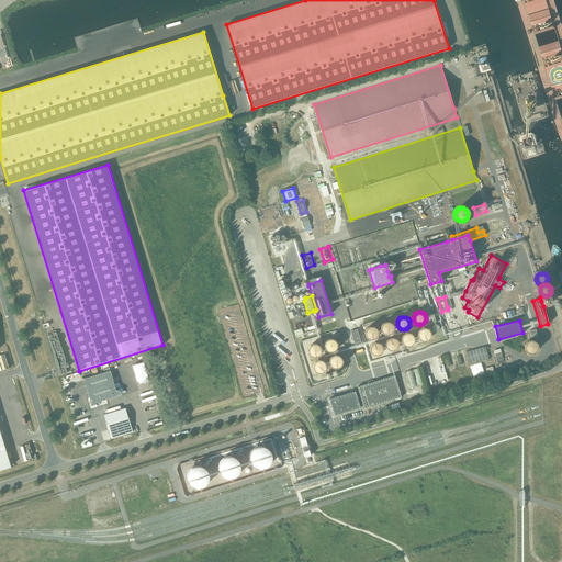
[(384,323),(383,323),(382,324),(381,325),(381,326),(381,327),(381,328),(381,329),(381,330),(382,332),(383,333),(384,334),(385,334),(386,334),(388,334),(389,334),(390,334),(391,334),(391,333),(392,332),(393,330),(393,329),(393,328),(393,327),(393,326),(393,325),(392,324),(391,323),(390,322),(389,322),(388,322),(386,322),(384,322),(384,323)]
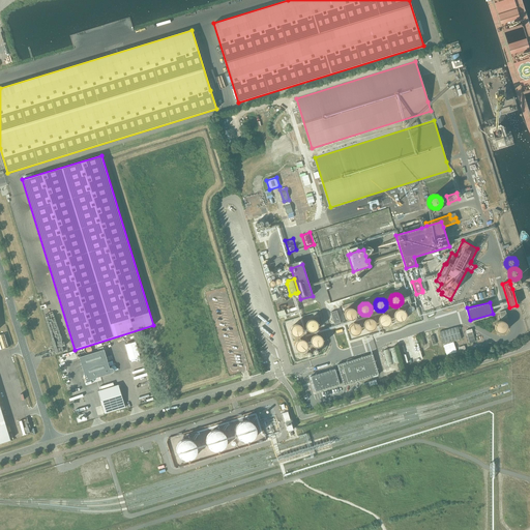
[(347,308),(346,310),(345,311),(345,312),(344,313),(344,314),(344,315),(344,316),(345,317),(345,318),(346,319),(347,319),(348,320),(349,320),(350,320),(351,320),(352,320),(353,319),(354,319),(354,318),(355,317),(355,316),(356,315),(356,314),(355,313),(355,312),(354,311),(354,310),(353,308),(352,308),(351,308),(350,308),(349,308),(348,308),(347,308)]
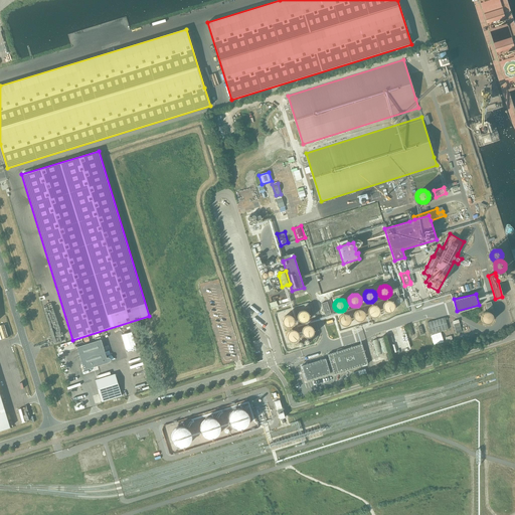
[(326,315),(332,313),(328,301),(322,303),(326,315)]
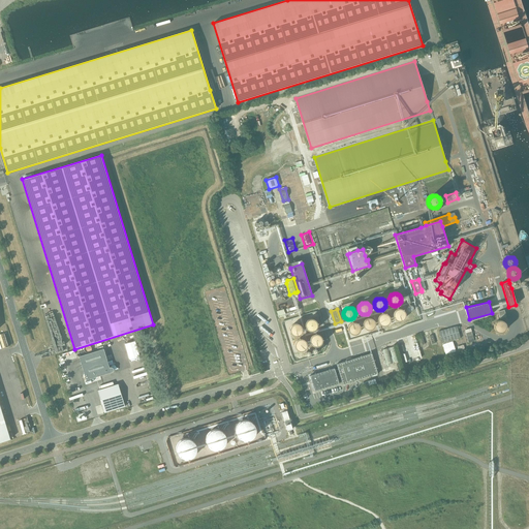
[(397,309),(396,310),(395,311),(395,312),(394,312),(394,313),(394,314),(394,315),(394,316),(394,317),(395,318),(395,319),(396,319),(397,320),(398,320),(399,320),(400,320),(401,320),(402,320),(403,319),(404,319),(404,318),(405,317),(405,316),(405,315),(405,314),(405,313),(405,312),(404,311),(403,310),(402,310),(401,309),(400,309),(399,309),(398,309),(397,309)]
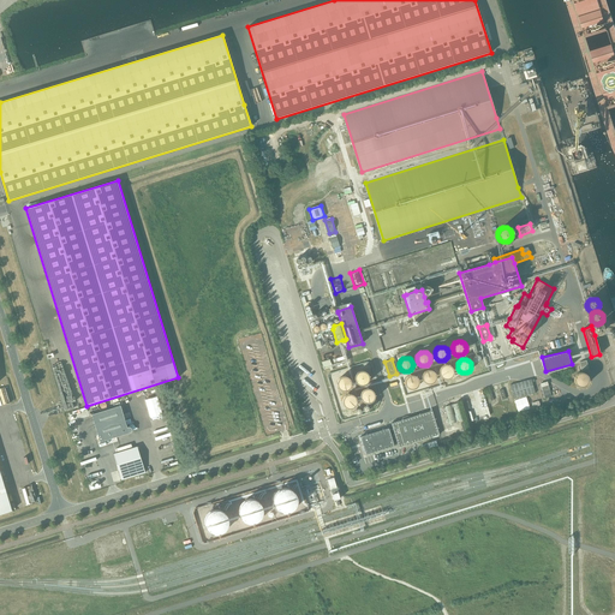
[(443,365),(442,366),(441,368),(441,369),(440,369),(440,370),(440,371),(440,372),(440,374),(440,375),(441,375),(441,376),(442,376),(442,377),(443,377),(443,378),(445,378),(446,378),(447,378),(448,378),(449,378),(451,377),(452,376),(453,375),(453,374),(453,372),(454,372),(454,371),(453,370),(453,369),(453,368),(452,368),(452,366),(451,366),(451,365),(449,365),(448,365),(447,364),(446,365),(445,365),(443,365)]
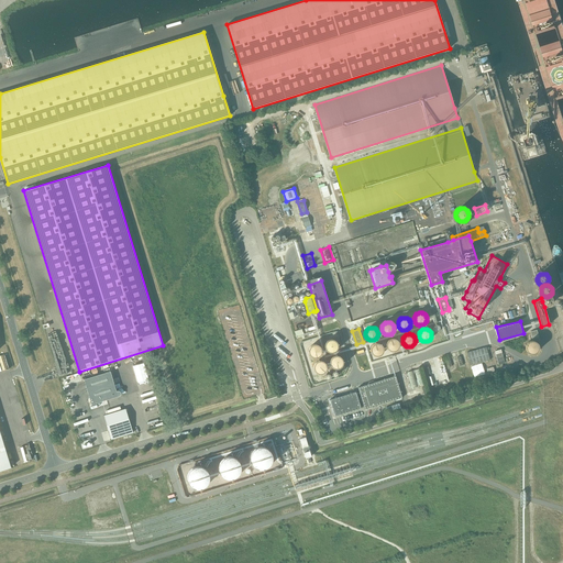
[(335,340),(334,340),(333,340),(332,339),(331,339),(330,340),(329,340),(328,340),(327,341),(326,342),(326,343),(324,344),(324,345),(324,346),(324,348),(326,349),(326,350),(327,351),(328,352),(329,352),(330,352),(331,352),(332,352),(333,352),(334,352),(335,351),(337,351),(337,350),(337,349),(338,349),(338,348),(338,346),(338,345),(338,344),(338,343),(337,342),(335,341),(335,340)]
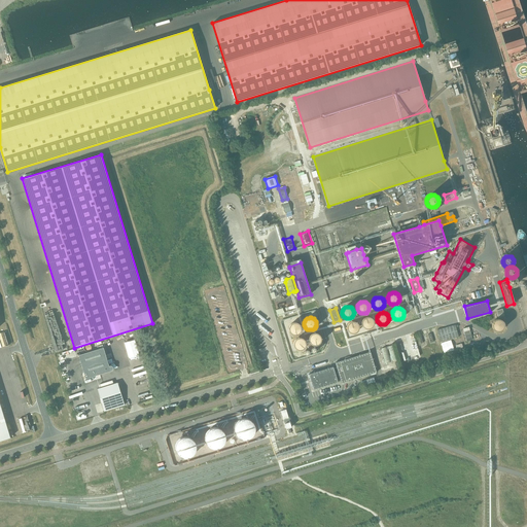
[(364,318),(363,318),(362,319),(362,320),(361,321),(361,322),(361,323),(361,324),(362,325),(362,326),(363,327),(364,328),(365,328),(366,328),(367,328),(369,328),(370,328),(371,328),(372,327),(373,326),(373,325),(373,324),(374,323),(374,322),(373,321),(373,320),(373,319),(372,318),(371,318),(370,317),(369,317),(367,317),(366,317),(365,317),(364,318)]
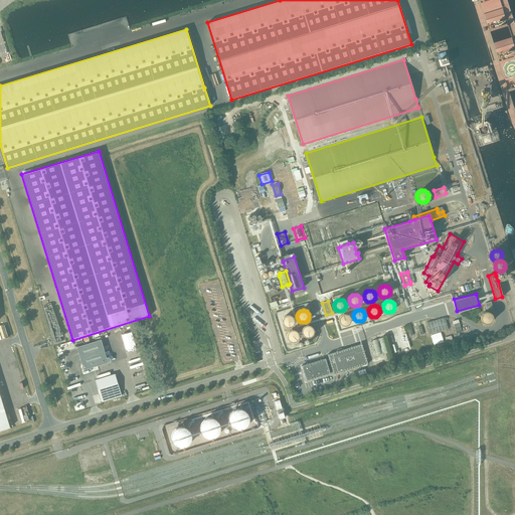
[(489,312),(488,312),(487,312),(486,312),(485,312),(484,313),(483,313),(483,314),(482,314),(482,315),(481,316),(481,317),(481,318),(481,319),(481,320),(482,321),(482,322),(483,322),(483,323),(484,323),(484,324),(485,324),(486,324),(487,324),(488,324),(489,324),(490,323),(491,322),(492,322),(492,321),(493,320),(493,319),(493,318),(493,317),(493,316),(492,315),(492,314),(491,314),(491,313),(490,313),(489,312)]
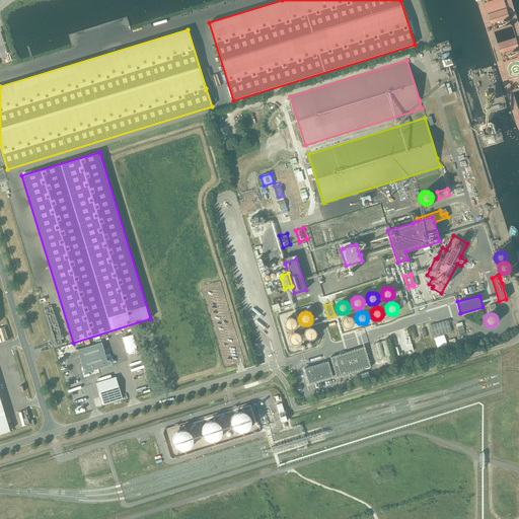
[(344,317),(343,318),(343,319),(342,320),(342,321),(342,322),(342,323),(342,324),(342,325),(343,326),(344,327),(345,328),(346,328),(347,328),(348,328),(349,328),(350,327),(351,326),(352,326),(352,325),(353,324),(353,323),(353,322),(353,321),(352,320),(352,319),(351,318),(350,317),(349,317),(348,316),(347,316),(346,316),(345,317),(344,317)]
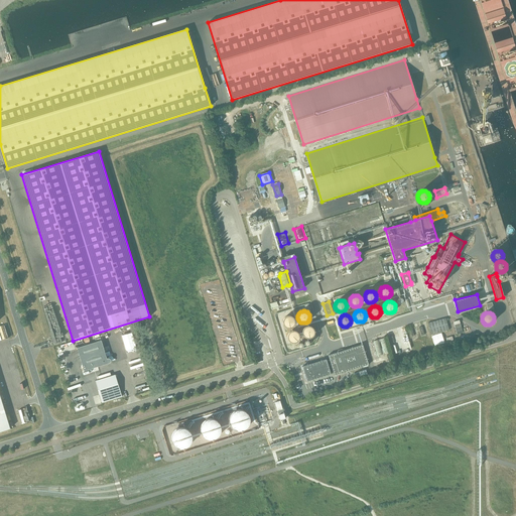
[(294,318),(293,317),(292,317),(292,316),(291,316),(290,315),(289,315),(288,315),(287,315),(286,316),(285,316),(284,317),(283,318),(283,319),(283,320),(282,321),(282,323),(283,323),(283,324),(283,325),(284,326),(284,327),(285,327),(286,327),(286,328),(287,328),(288,328),(289,328),(290,328),(291,328),(292,327),(293,327),(293,326),(294,325),(294,324),(294,323),(294,321),(294,320),(294,319),(294,318)]
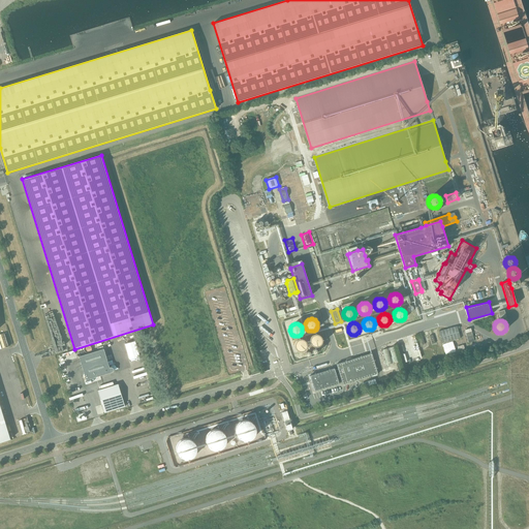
[(315,335),(314,335),(313,335),(312,335),(312,336),(311,337),(311,338),(310,338),(310,339),(310,340),(310,341),(310,342),(311,343),(311,344),(312,344),(312,345),(313,345),(313,346),(314,346),(315,346),(316,346),(317,346),(318,346),(319,346),(319,345),(320,345),(321,344),(321,343),(322,342),(322,341),(322,340),(322,339),(322,338),(321,337),(320,336),(319,335),(318,335),(317,334),(316,334),(315,334),(315,335)]
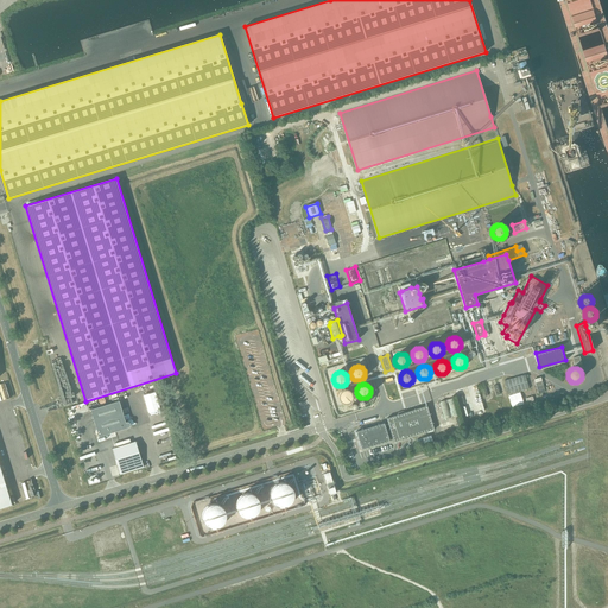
[(346,390),(344,390),(343,390),(343,391),(342,391),(341,391),(341,392),(340,393),(340,394),(339,394),(339,396),(339,397),(339,398),(340,399),(340,400),(341,401),(341,403),(342,403),(343,404),(344,404),(346,404),(347,404),(348,404),(348,403),(349,403),(350,403),(350,401),(352,401),(352,400),(353,400),(353,399),(353,398),(353,397),(353,396),(353,394),(352,393),(352,392),(350,392),(350,391),(349,391),(348,390),(347,390),(346,390)]
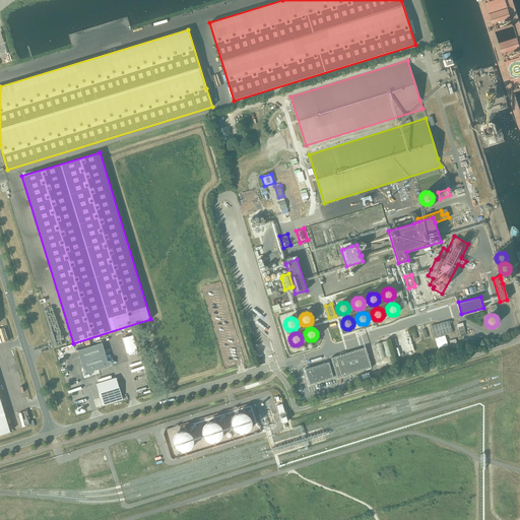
[(392,354),(388,340),(376,343),(381,359),(392,354)]
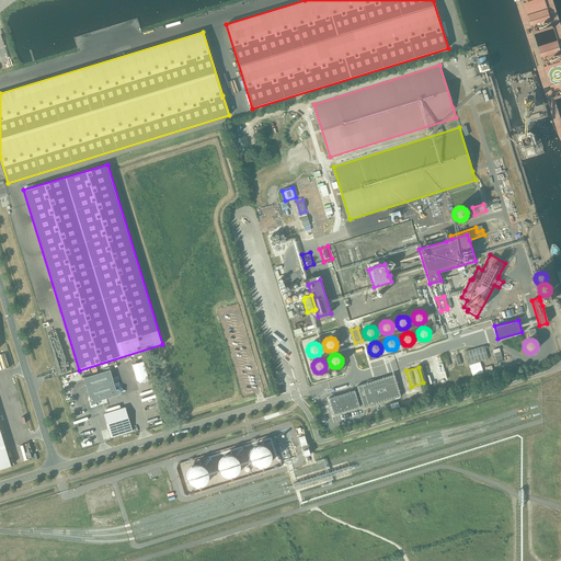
[(116,390),(110,370),(83,378),(91,403),(118,395),(119,395),(119,393),(121,393),(121,392),(121,391),(119,390),(118,389),(117,389),(116,389),(116,390)]
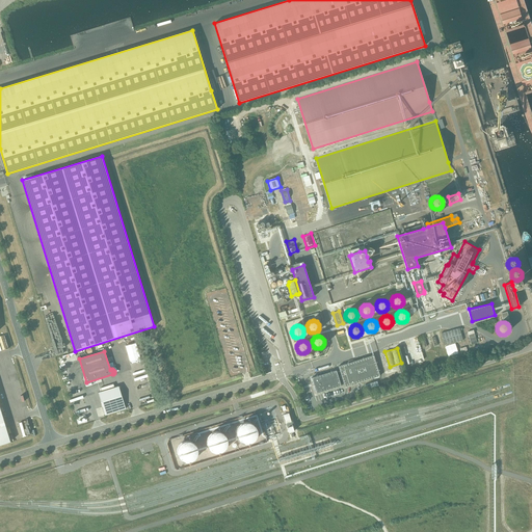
[(380,375),(373,355),(338,366),(341,375),(342,377),(344,387),(380,375)]
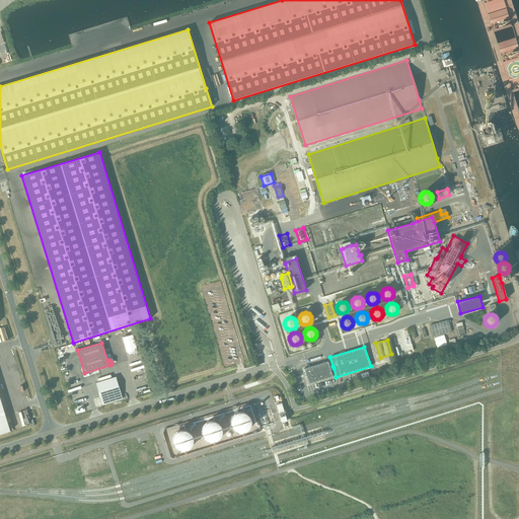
[(330,370),(334,368),(332,366),(329,367),(327,361),(304,369),(308,383),(332,376),(330,370)]
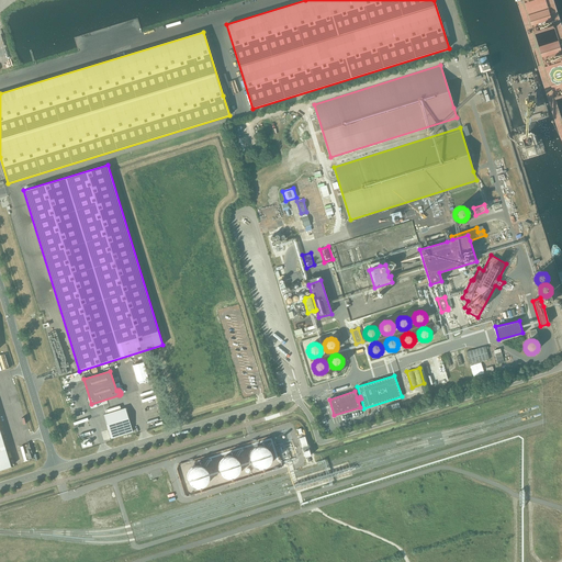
[(398,409),(396,403),(384,406),(386,413),(396,409),(398,409)]
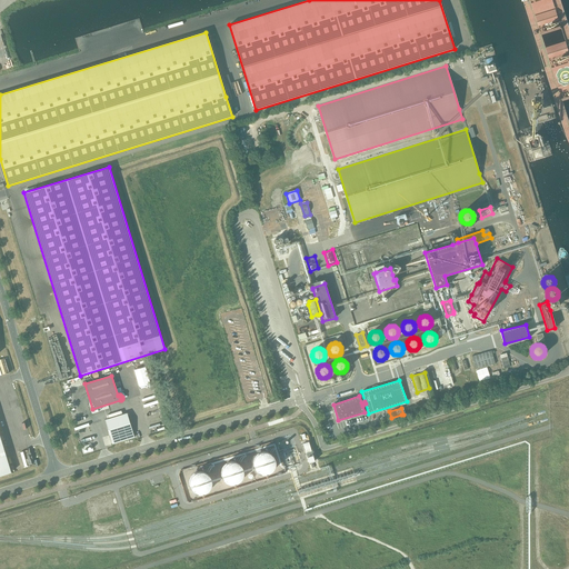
[(389,418),(387,412),(377,415),(379,421),(389,418)]
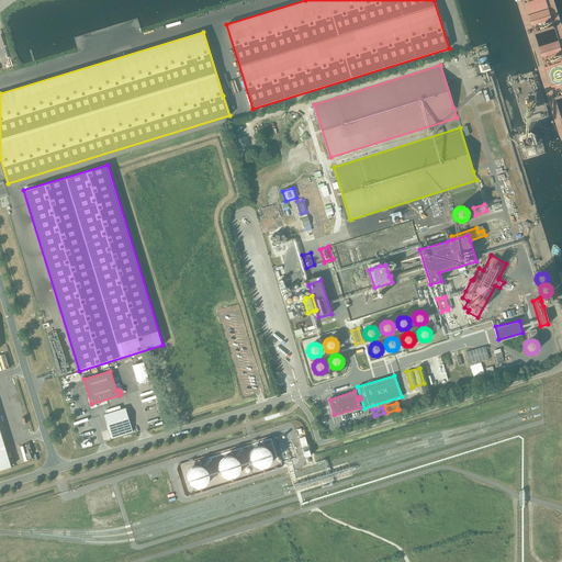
[(133,431),(125,408),(103,415),(111,438),(133,431)]
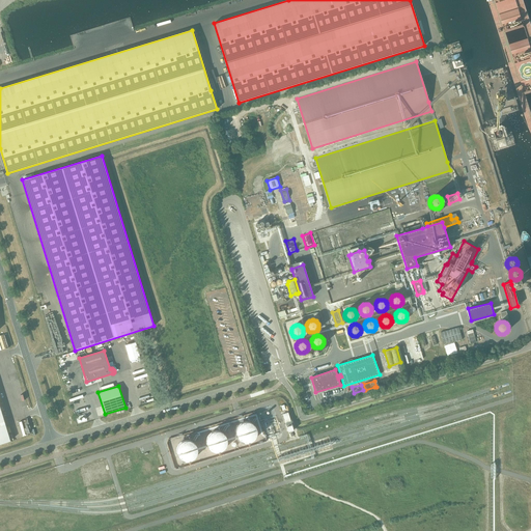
[(0,443),(10,441),(0,407),(0,443)]
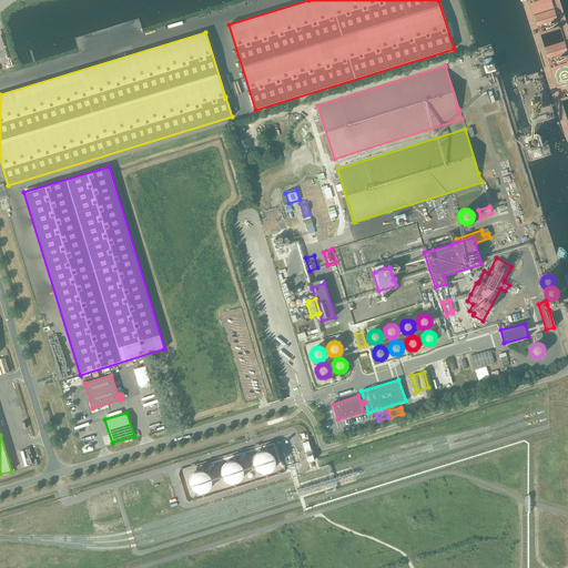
[(308,462),(315,459),(308,440),(303,442),(308,462)]
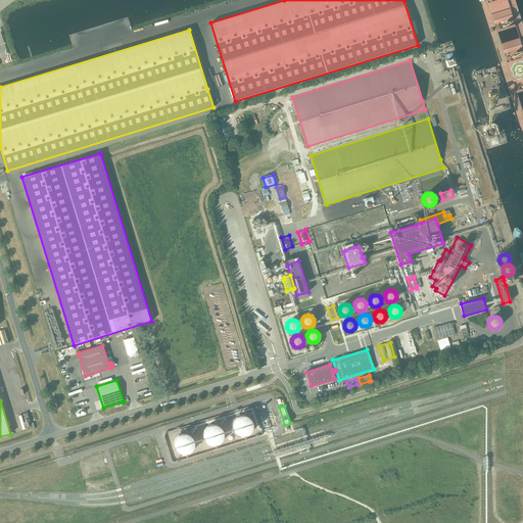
[(232,423),(232,425),(232,426),(233,428),(233,429),(234,430),(234,431),(235,433),(236,433),(238,434),(239,435),(240,435),(242,435),(243,435),(244,435),(246,435),(247,434),(248,434),(249,433),(250,432),(251,430),(252,429),(252,428),(252,426),(252,425),(252,424),(252,422),(251,421),(251,420),(250,419),(249,418),(248,417),(247,416),(245,416),(244,415),(242,415),(241,415),(240,416),(238,416),(237,417),(236,418),(235,418),(234,420),(233,421),(233,422),(232,423)]
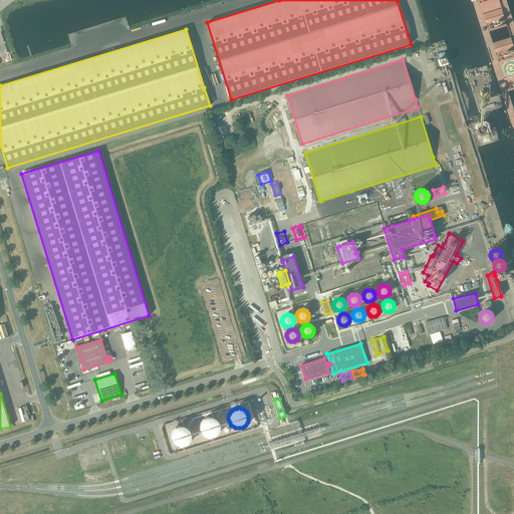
[(200,425),(200,427),(200,428),(200,430),(200,431),(201,432),(202,433),(203,434),(204,435),(205,436),(206,437),(208,437),(209,437),(210,437),(212,437),(213,437),(214,436),(216,435),(217,435),(218,434),(218,432),(219,431),(220,430),(220,428),(220,427),(220,426),(219,424),(219,423),(218,422),(217,421),(216,420),(215,419),(214,418),(213,418),(211,417),(210,417),(208,417),(207,418),(206,418),(204,419),(203,419),(202,420),(201,422),(201,423),(200,424),(200,425)]
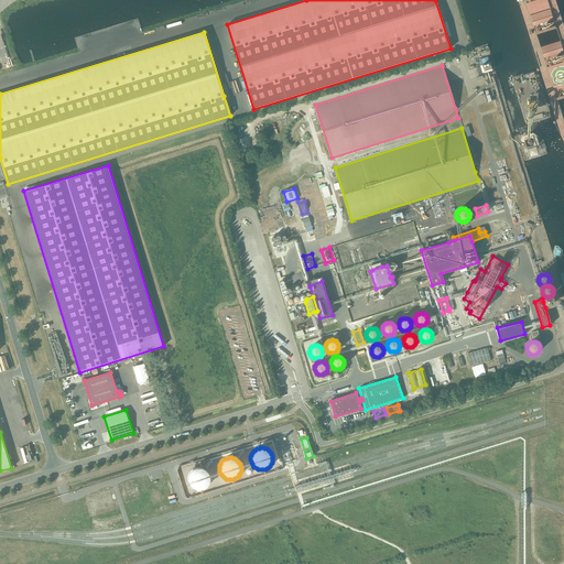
[(187,476),(187,478),(187,479),(187,480),(188,483),(188,484),(190,485),(191,486),(192,487),(193,488),(195,489),(196,489),(197,489),(199,489),(201,489),(202,489),(204,488),(205,487),(206,486),(207,485),(208,484),(208,483),(209,481),(209,479),(209,478),(209,476),(209,475),(208,474),(208,473),(207,470),(206,469),(205,469),(203,468),(202,467),(201,467),(198,467),(197,467),(195,467),(194,468),(193,469),(192,469),(191,470),(190,472),(188,474),(188,475),(187,476)]
